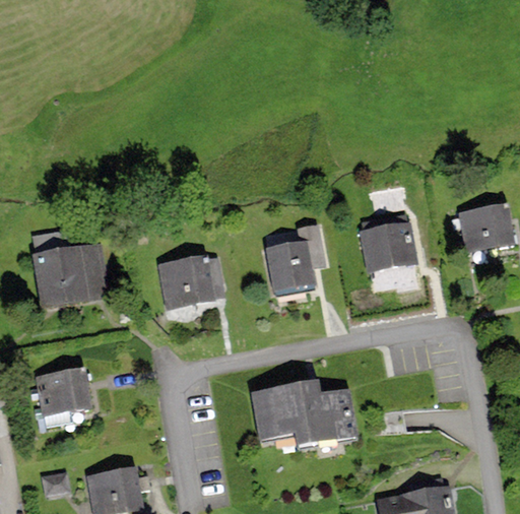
[(509,203),(460,209),(465,249),(514,243),(510,216),(509,203)]
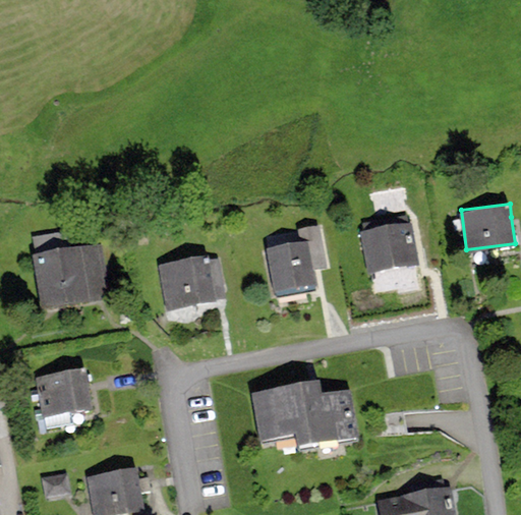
[(37,251),(32,252),(42,308),(102,298),(110,297),(100,237),(93,238),(90,222),(34,231),(37,251)]
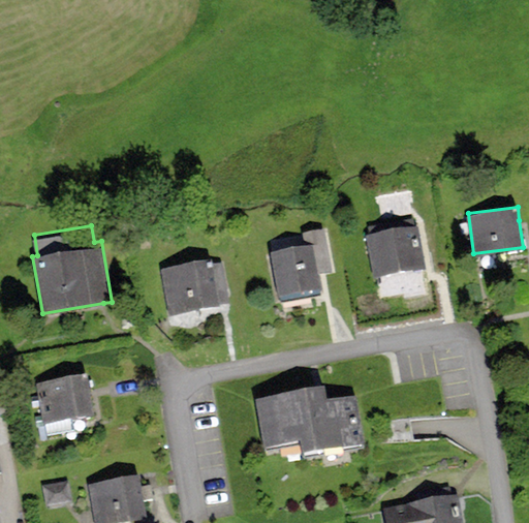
[(306,245),(271,250),(278,299),(319,293),(316,269),(323,267),(335,266),(329,225),(303,229),(306,245)]
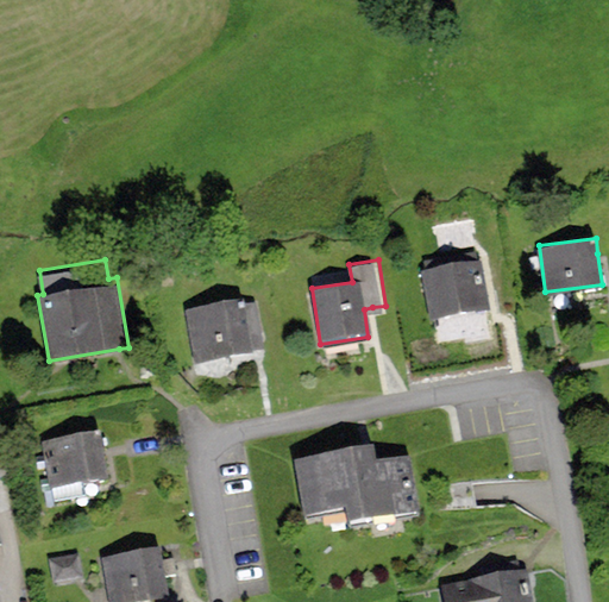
[(481,259),(422,267),(428,314),(487,307),(481,259)]
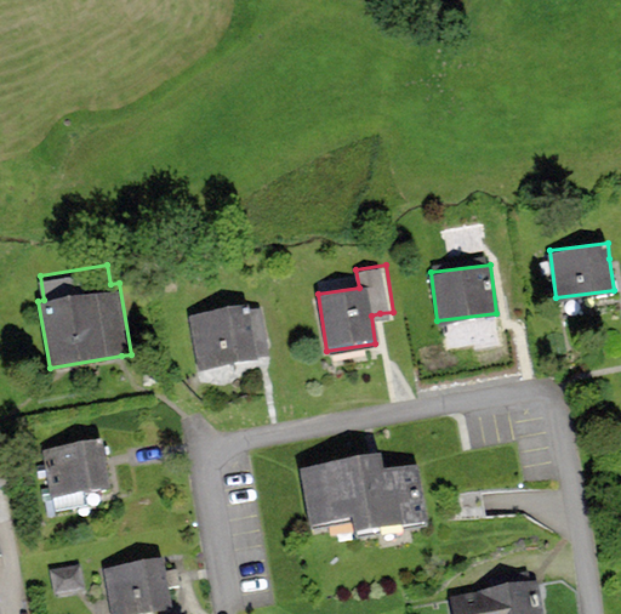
[(262,300),(188,311),(198,370),(258,360),(257,352),(263,351),(269,350),(262,300)]
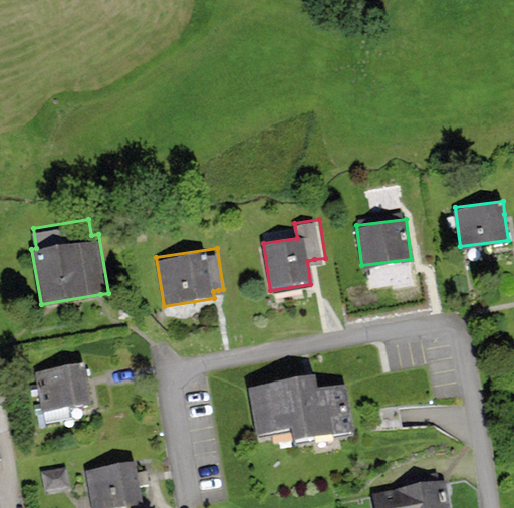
[(91,398),(84,361),(37,369),(44,407),(91,398)]
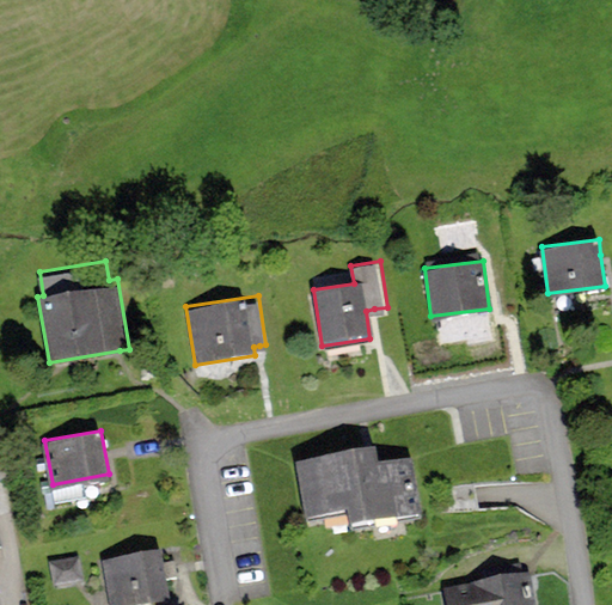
[(369,447),(295,459),(305,515),(346,509),(348,526),(423,514),(415,457),(379,463),(377,446),(369,447)]
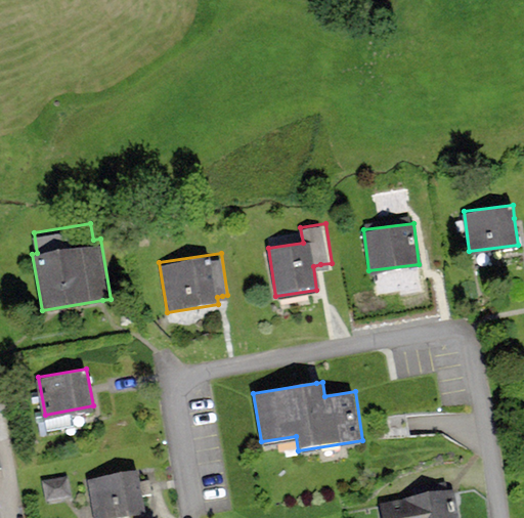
[(138,469),(88,478),(94,517),(108,517),(145,512),(138,469)]
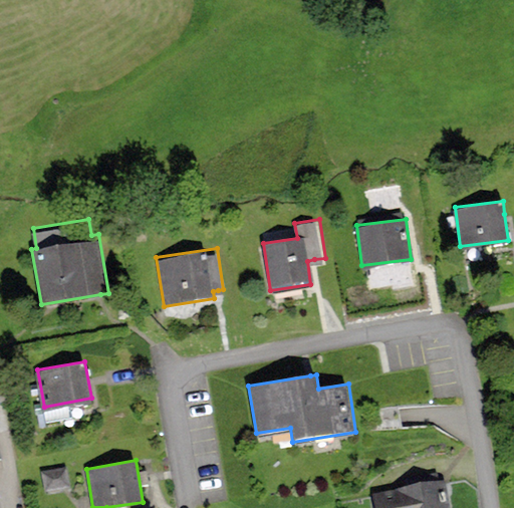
[(65,463),(41,468),(45,488),(69,483),(65,463)]
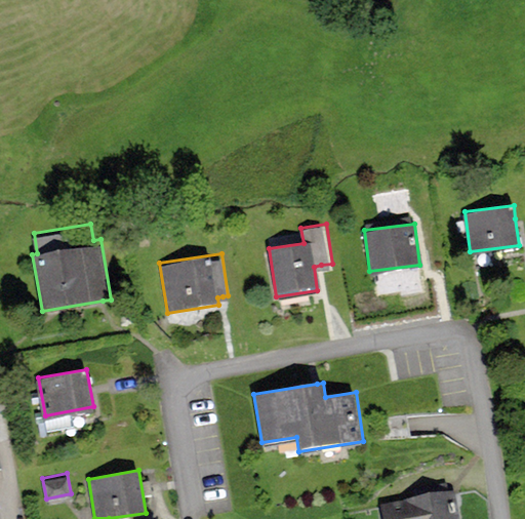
[(457,518),(453,489),(381,501),(385,518),(457,518)]
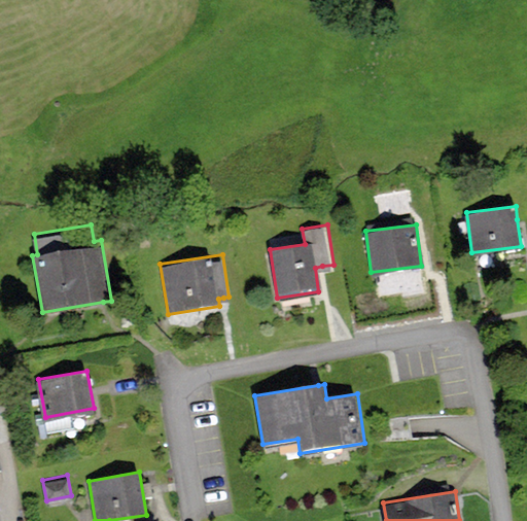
All buildings are outlined.
